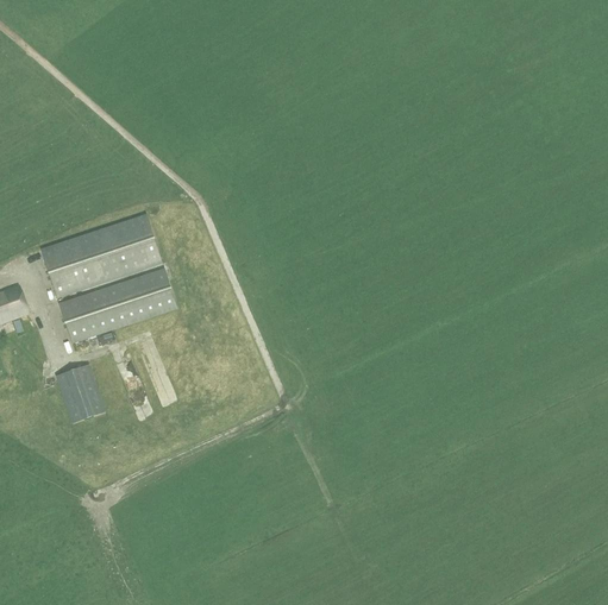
[(106,226),(41,247),(56,296),(123,275),(162,260),(145,213),(106,226)]
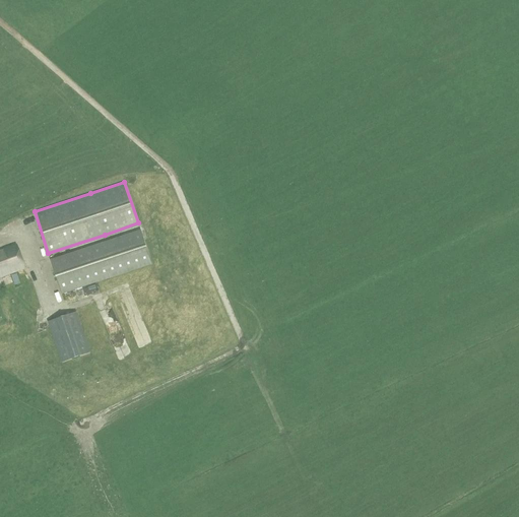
[(50,257),(61,292),(150,263),(139,227),(50,257)]
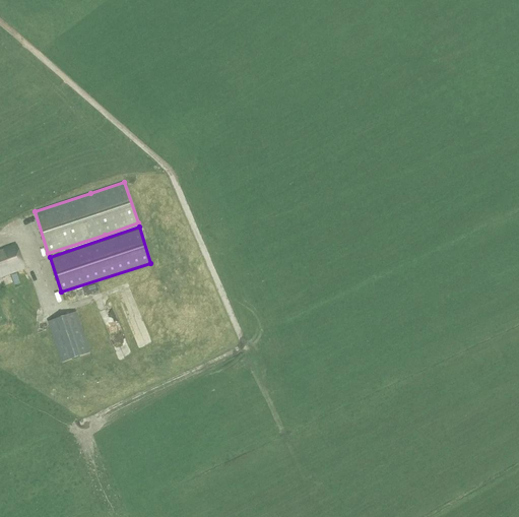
[(0,275),(20,270),(14,247),(0,250),(0,275)]
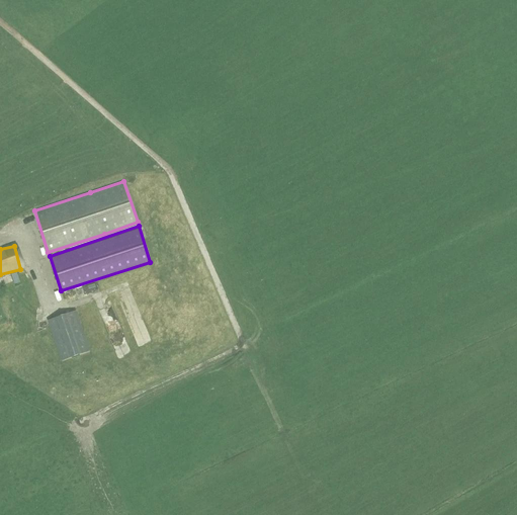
[(89,349),(75,310),(48,319),(61,359),(89,349)]
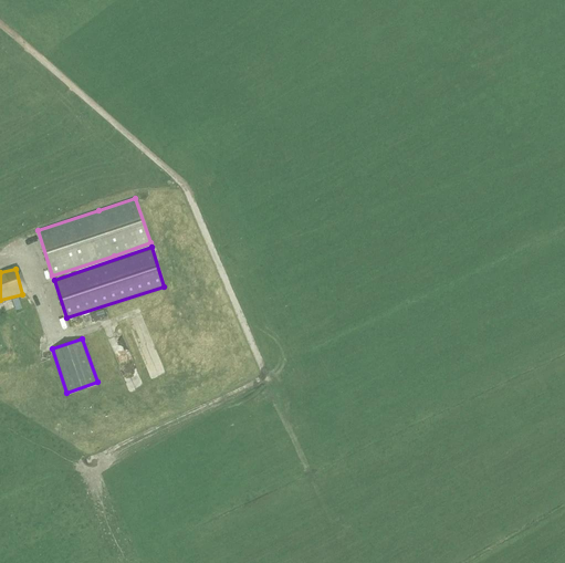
[(128,368),(136,365),(123,339),(115,342),(128,368)]
